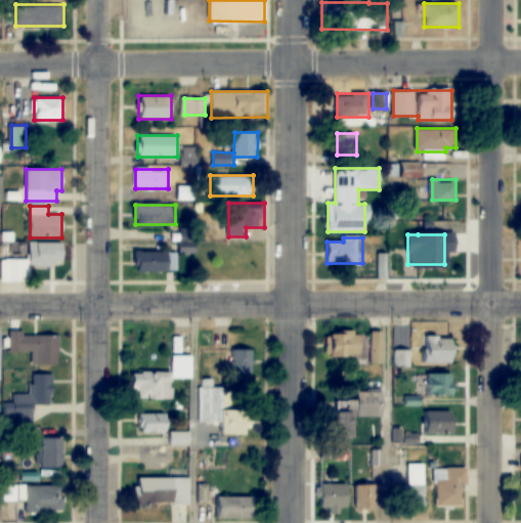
[(29,258),(3,259),(4,281),(32,281),(32,266),(62,266),(62,242),(29,243),(29,258)]
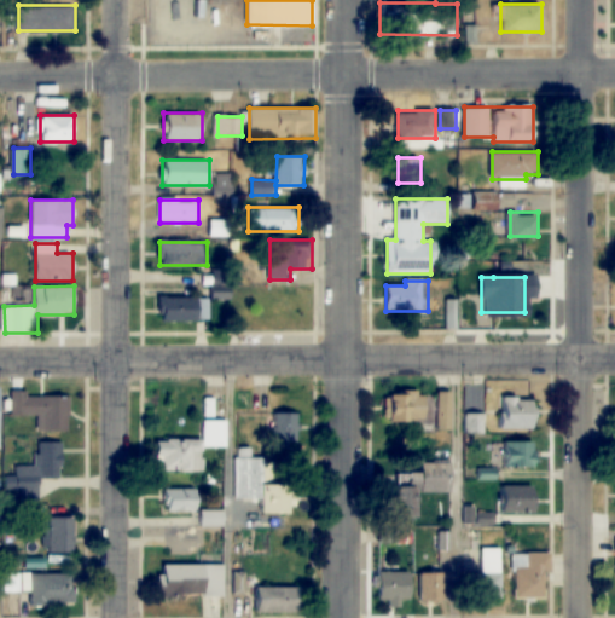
[(161,321),(212,321),(212,298),(161,298),(161,321)]
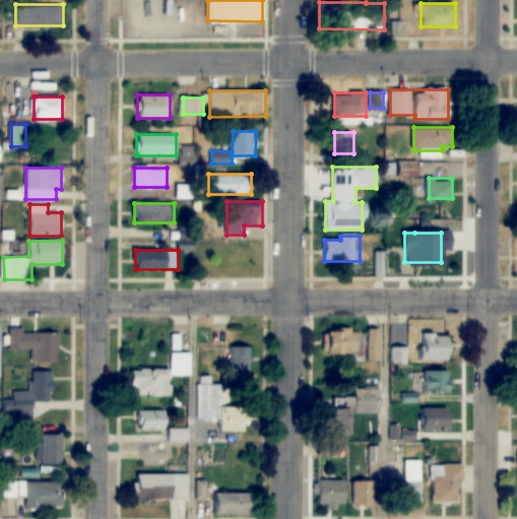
[(382,329),(370,329),(370,362),(382,362),(382,329)]
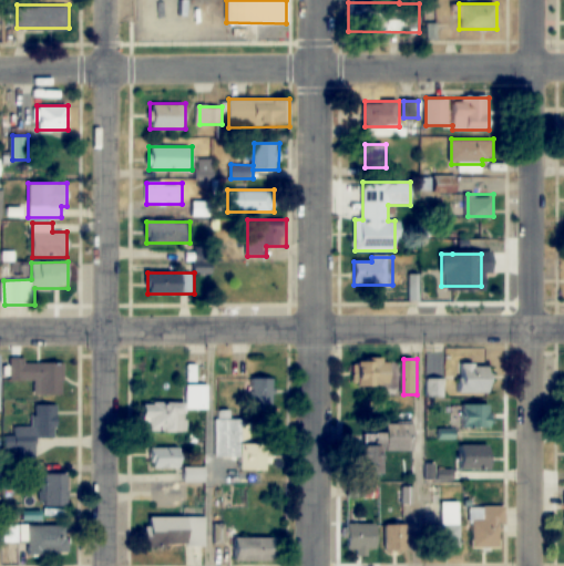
[(14,360),(14,380),(38,380),(38,394),(67,394),(67,361),(14,360)]
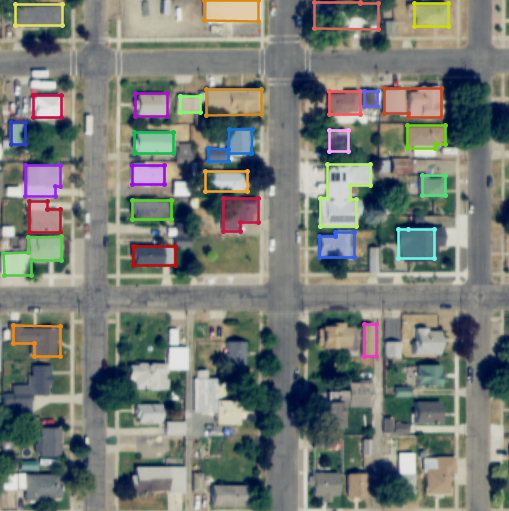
[(322,325),(322,348),(353,348),(353,325),(322,325)]
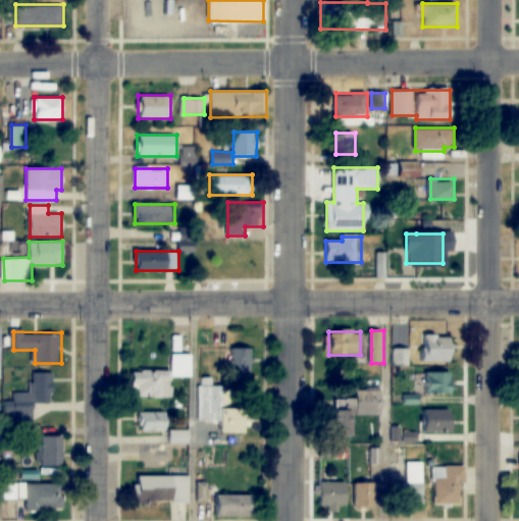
[(451,361),(451,334),(423,334),(423,361),(451,361)]
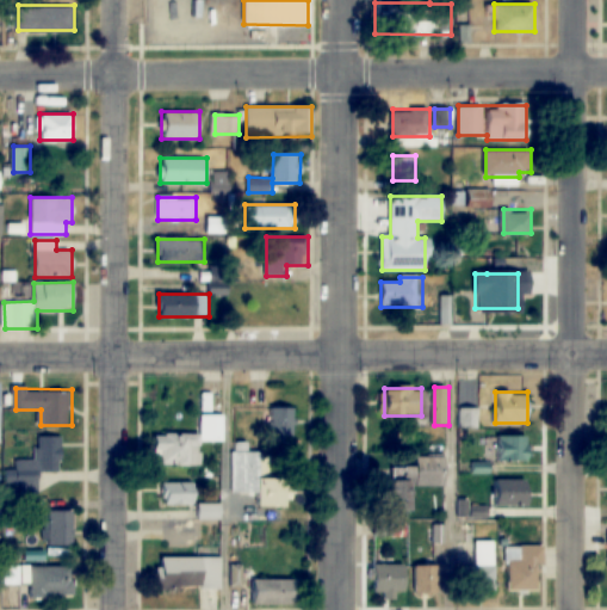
[(216,394),(206,393),(205,411),(216,412),(216,394)]
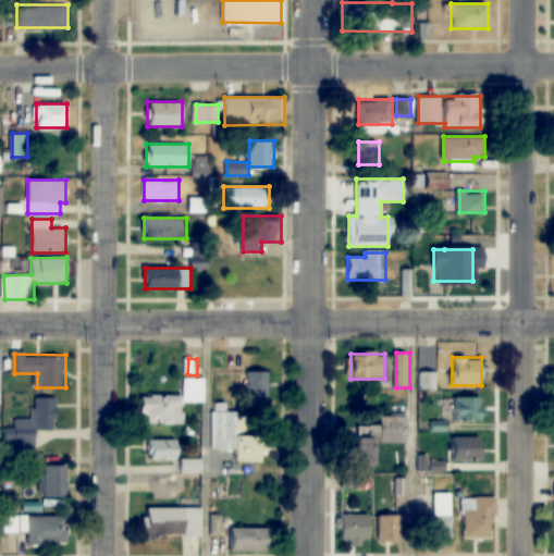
[(270,371),(248,371),(248,403),(270,403),(270,371)]
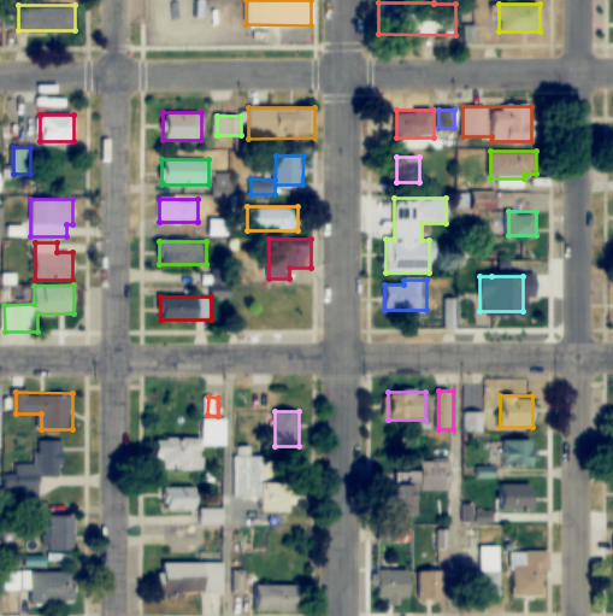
[(485,430),(485,412),(469,412),(469,430),(485,430)]
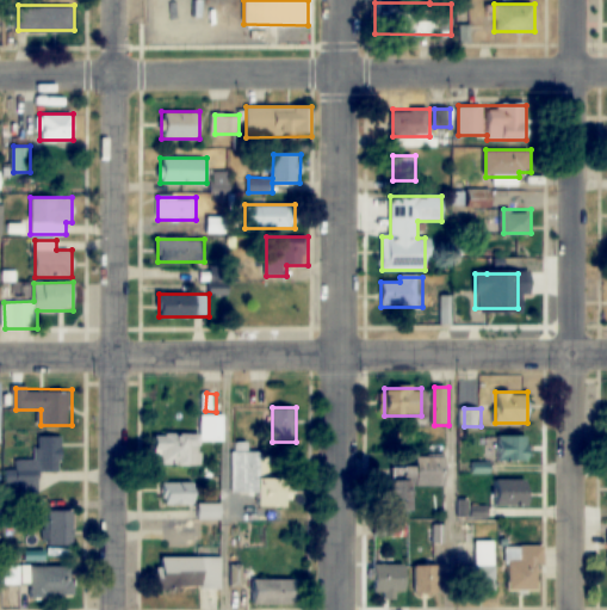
[(203,433),(154,432),(154,464),(205,464),(205,441),(225,441),(225,419),(204,419),(203,433)]
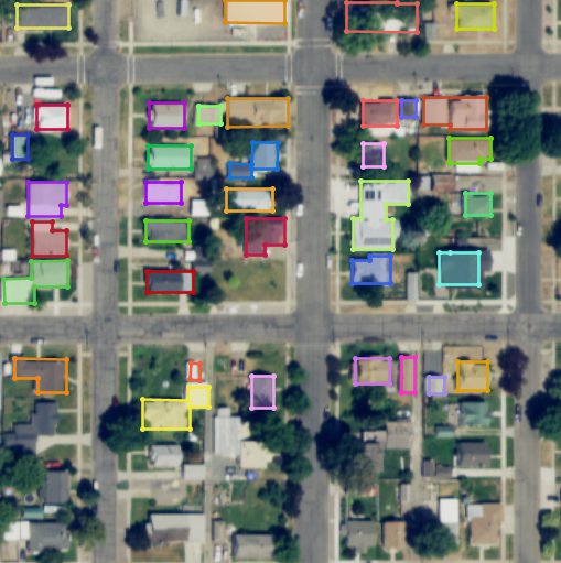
[(58,401),(35,402),(35,423),(17,423),(17,433),(8,433),(8,445),(20,445),(20,456),(39,455),(38,434),(60,434),(58,401)]
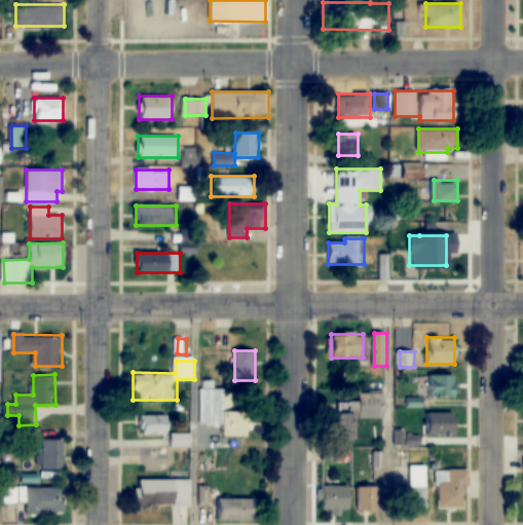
[(428,399),(456,399),(456,374),(428,374),(428,399)]
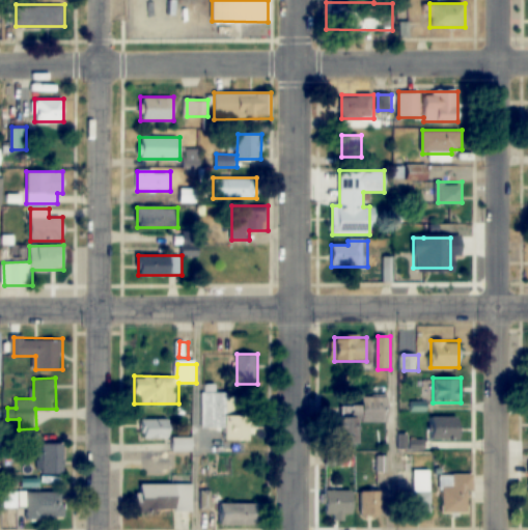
[(249,440),(249,431),(253,431),(253,416),(227,416),(227,391),(218,391),(218,383),(203,383),(203,428),(225,427),(225,440),(249,440)]
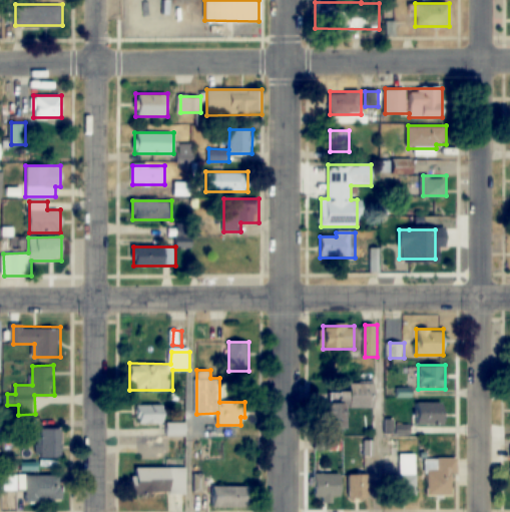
[(375,408),(375,383),(349,383),(349,392),(324,392),(324,429),(349,430),(349,407),(375,408)]
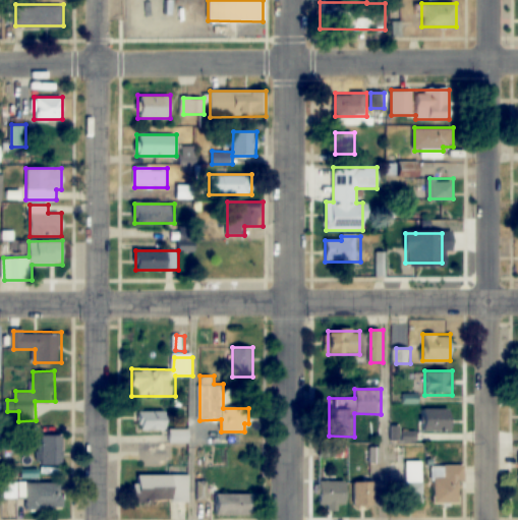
[(452,408),(421,408),(421,431),(452,431),(452,408)]
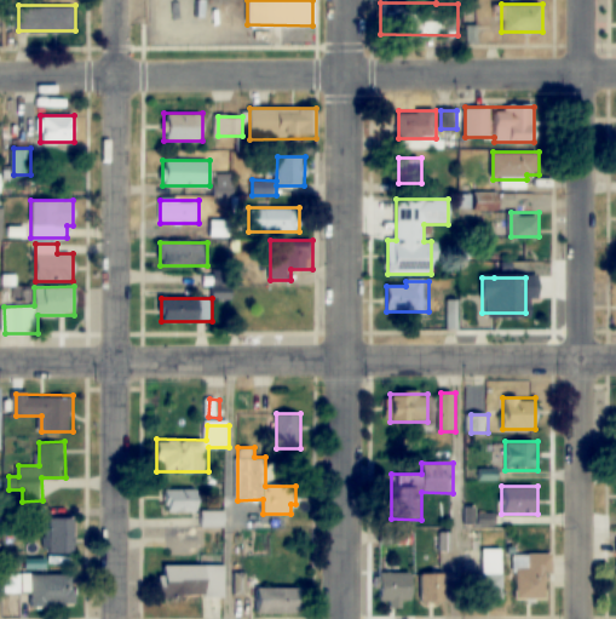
[(200,488),(166,488),(166,513),(200,513),(200,488)]
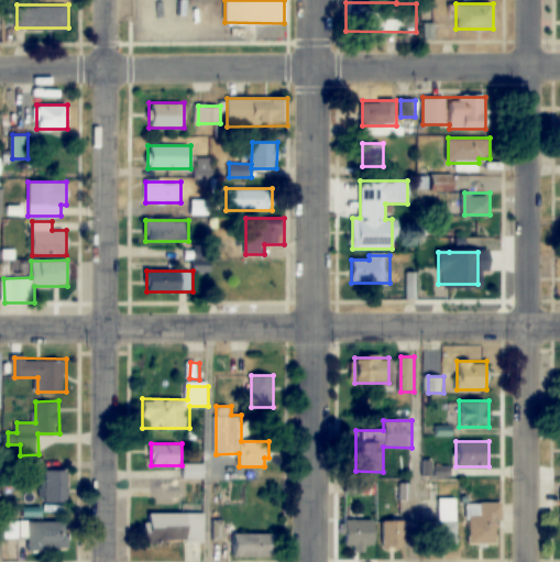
[(206,463),(184,463),(184,478),(206,478),(206,463)]
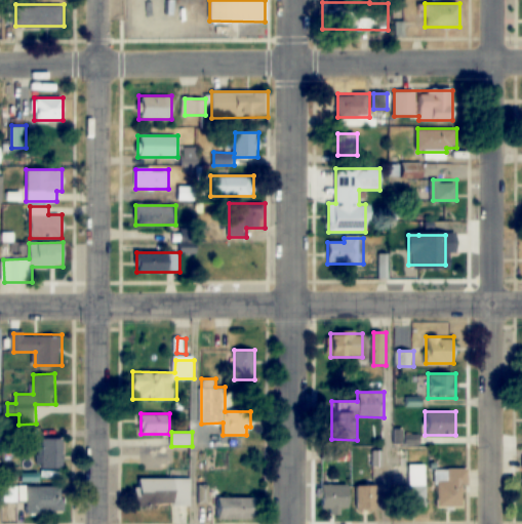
[(65,437),(44,437),(44,469),(65,469),(65,437)]
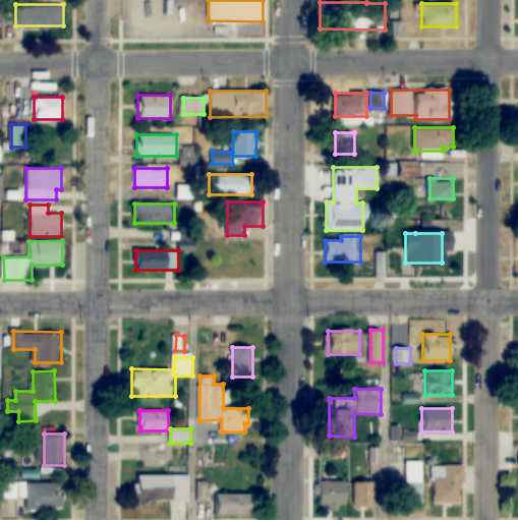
[(144,465),(173,465),(173,446),(144,446),(144,465)]
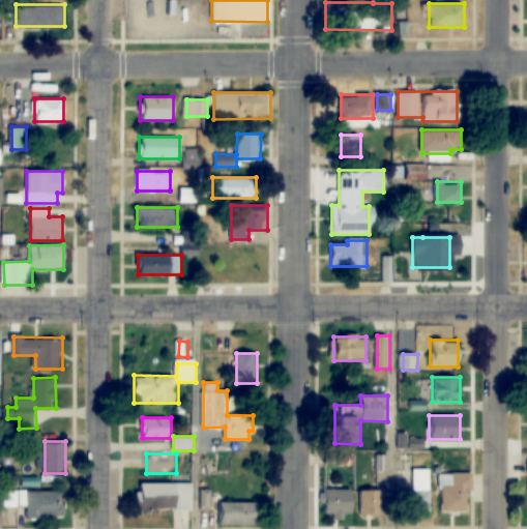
[(430,517),(430,468),(412,468),(413,492),(407,492),(407,517),(430,517)]
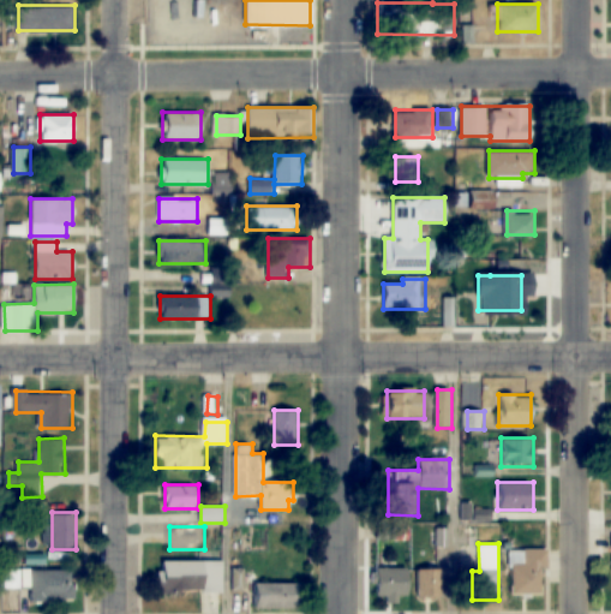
[(511,594),(543,594),(543,567),(549,567),(549,548),(511,548),(511,594)]
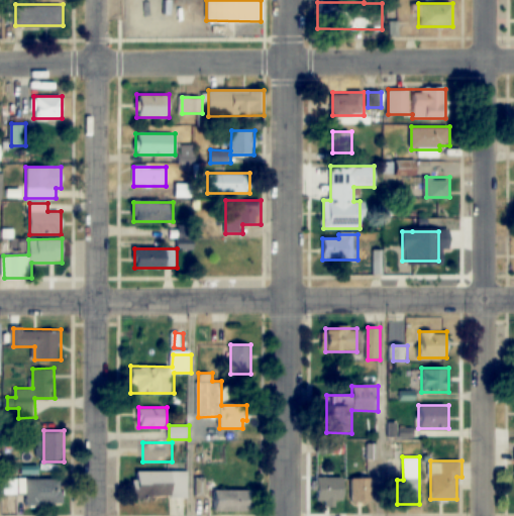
[(190,498),(190,471),(132,471),(132,498),(190,498)]
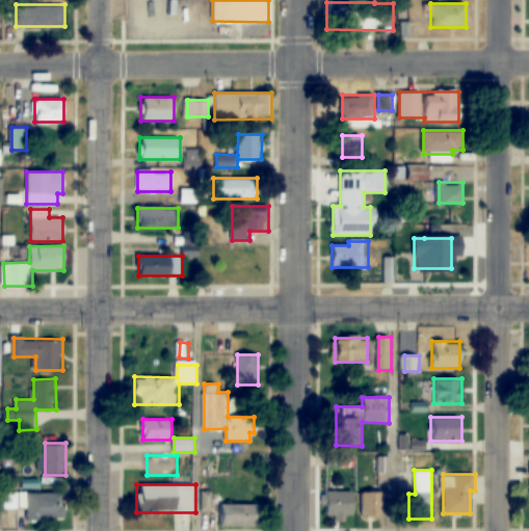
[(353,518),(353,492),(324,492),(324,518),(353,518)]
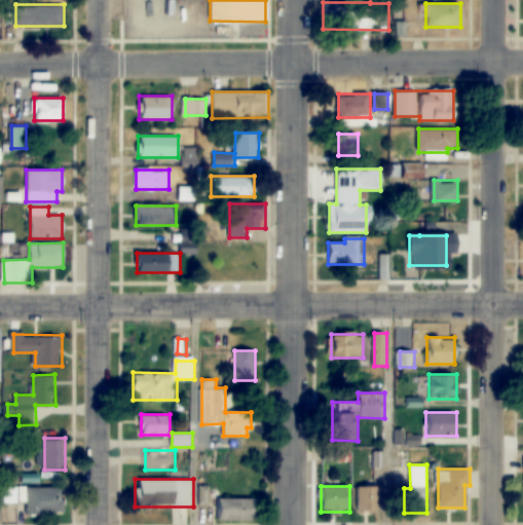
[(26,515),(65,514),(65,487),(7,487),(7,502),(26,501),(26,515)]
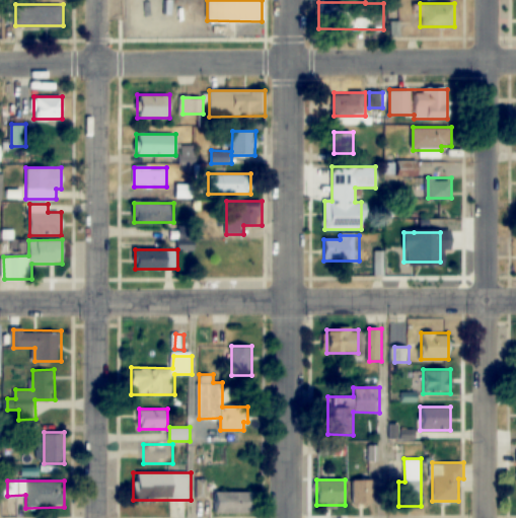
[(353,481),(353,504),(373,504),(373,481),(353,481)]
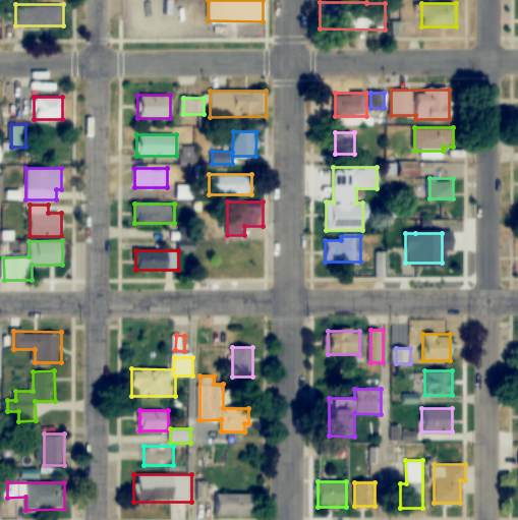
[(254,494),(215,494),(215,516),(254,516),(254,494)]
